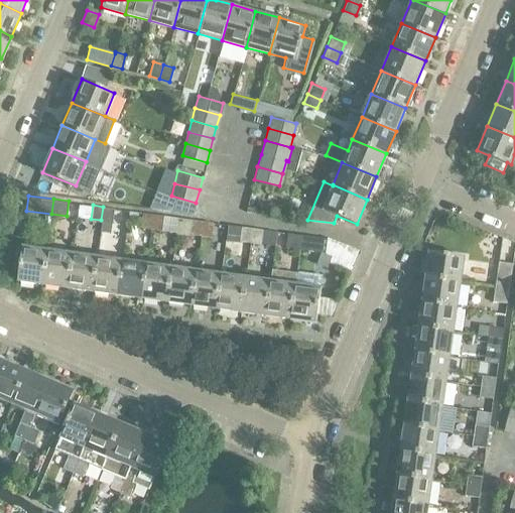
[(103,207),(101,220),(112,222),(114,208),(103,207)]
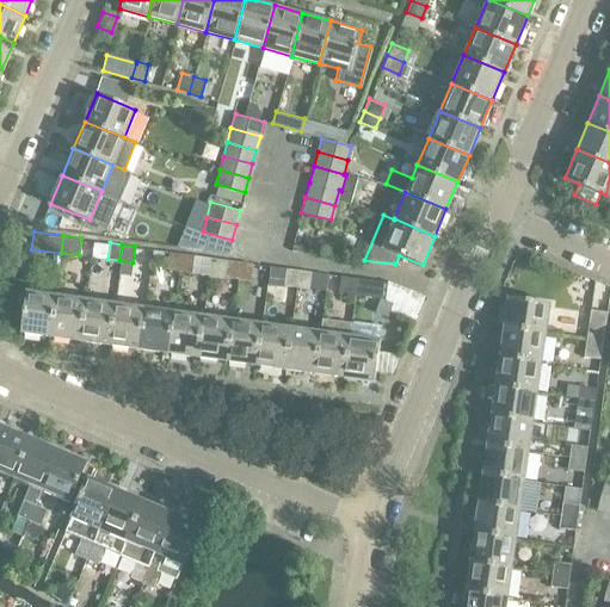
[(161,262),(164,249),(151,248),(148,260),(161,262)]
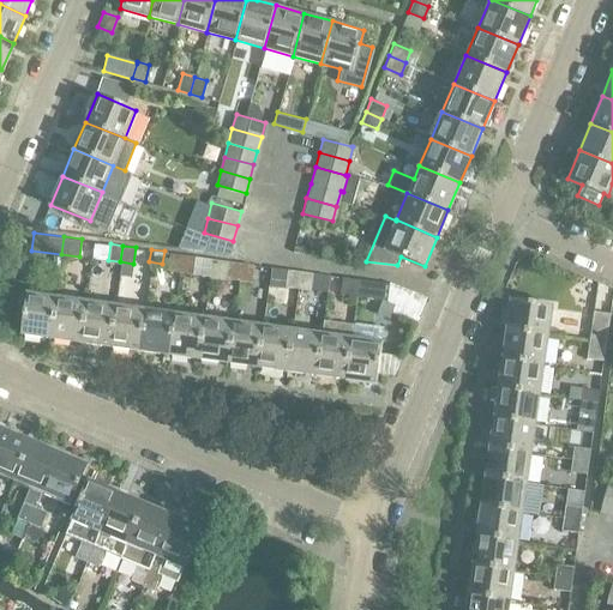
[(179,271),(181,253),(169,252),(167,270),(179,271)]
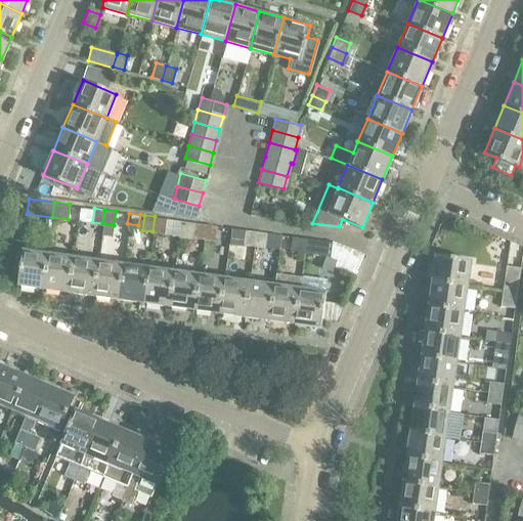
[(155,216),(153,231),(165,232),(167,218),(155,216)]
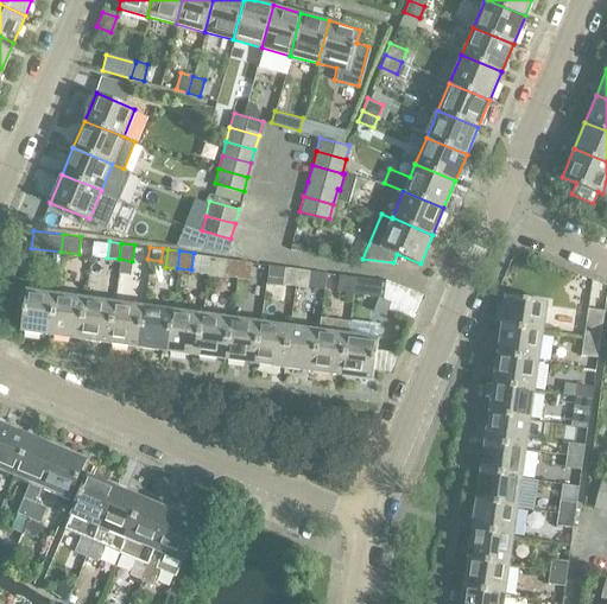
[(235,275),(238,260),(227,258),(225,274),(235,275)]
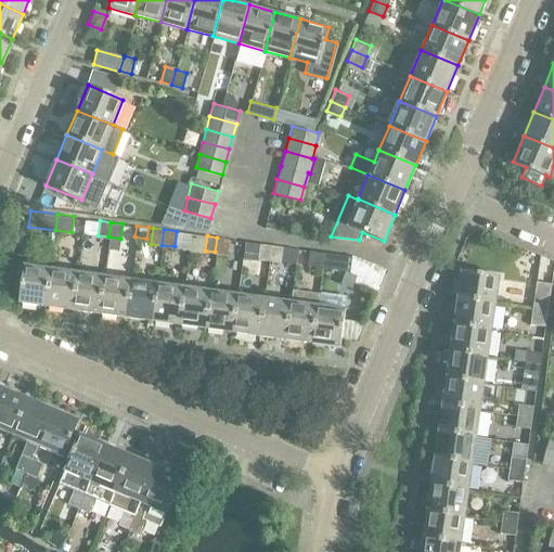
[(217,238),(215,252),(227,254),(229,239),(217,238)]
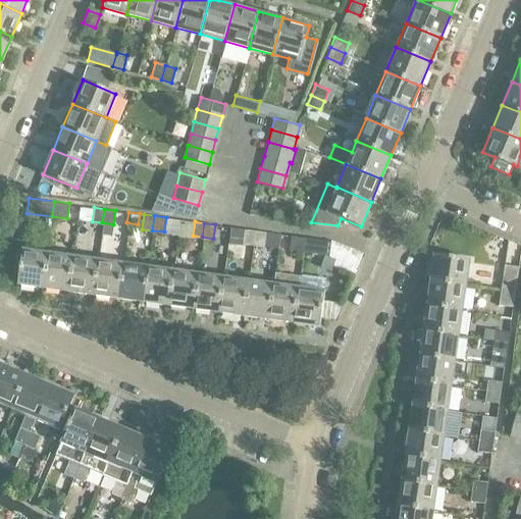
[(252,244),(254,229),(244,227),(242,243),(252,244)]
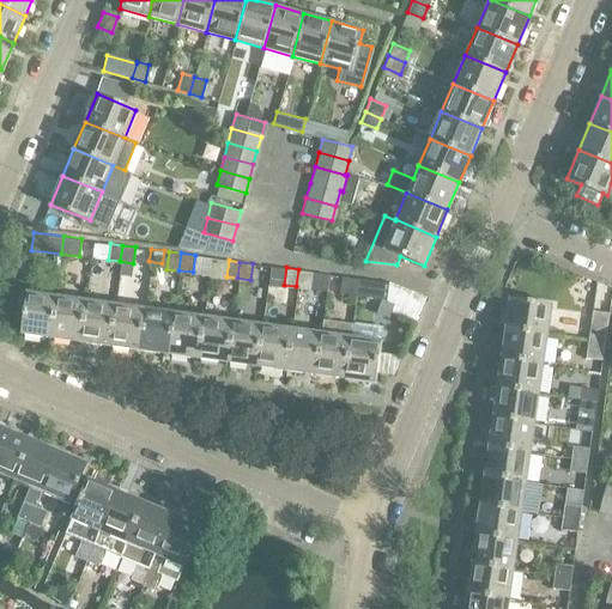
[(298,269),(296,286),(310,288),(311,270),(298,269)]
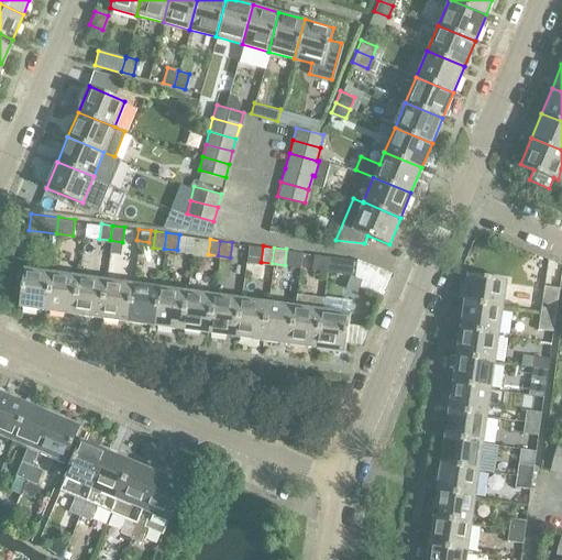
[(313,253),(312,268),(318,270),(327,271),(329,255),(313,253)]
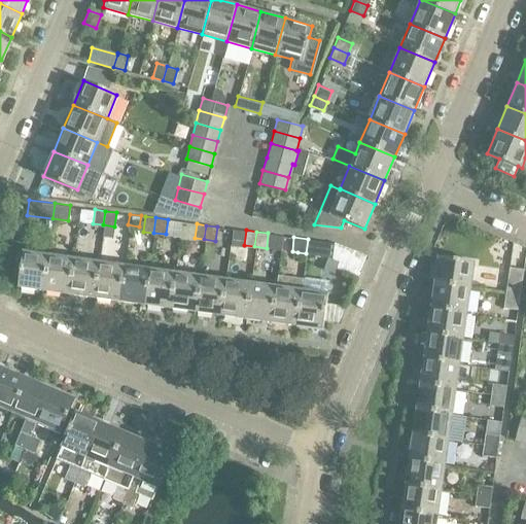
[(308,239),(306,253),(332,257),(335,243),(308,239)]
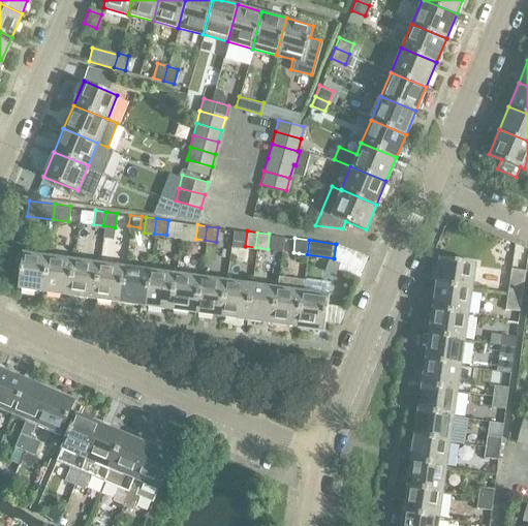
[(19,286),(42,290),(48,255),(24,252),(19,286)]
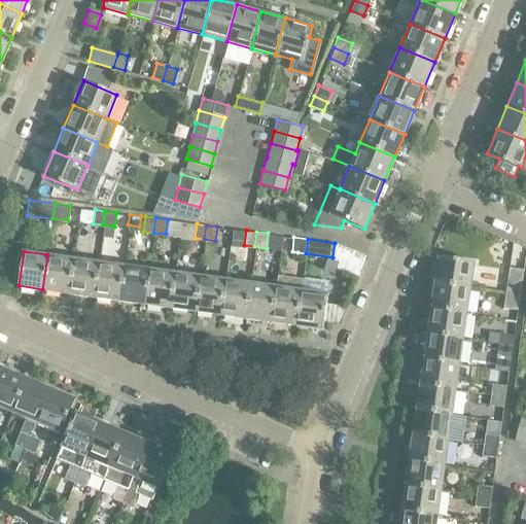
[(68,292),(73,257),(47,254),(42,289),(68,292)]
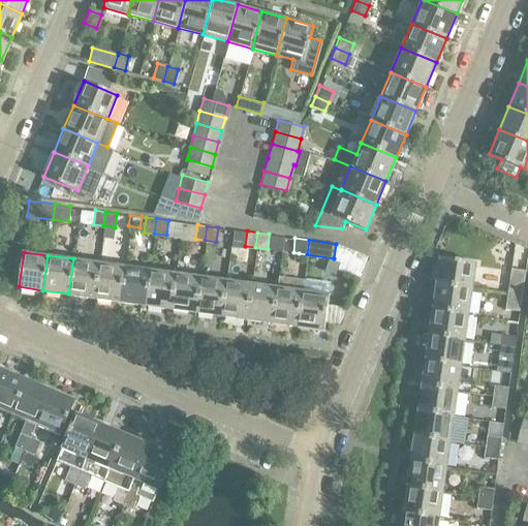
[(436,282),(472,287),(476,263),(440,257),(436,282)]
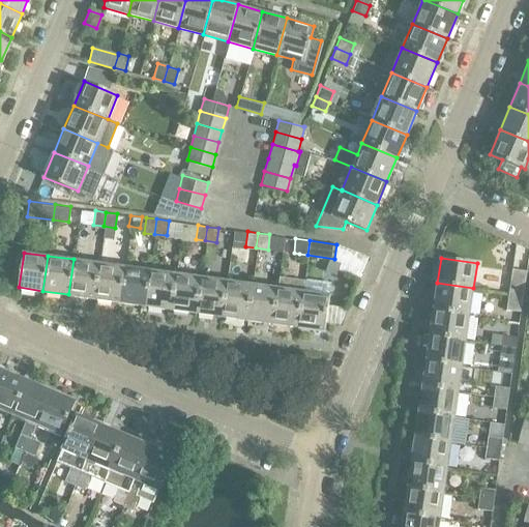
[(94,298),(98,263),(74,259),(68,294),(94,298)]
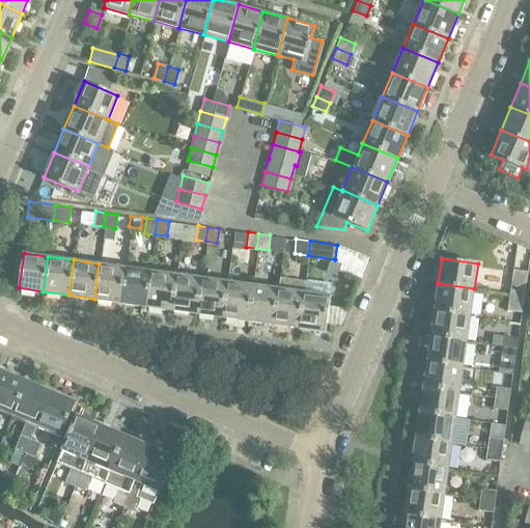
[(120,302),(124,267),(99,264),(94,299),(120,302)]
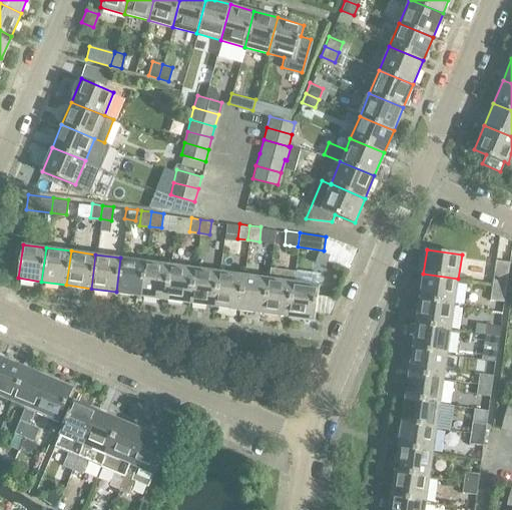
[(140,295),(144,262),(120,258),(116,292),(140,295)]
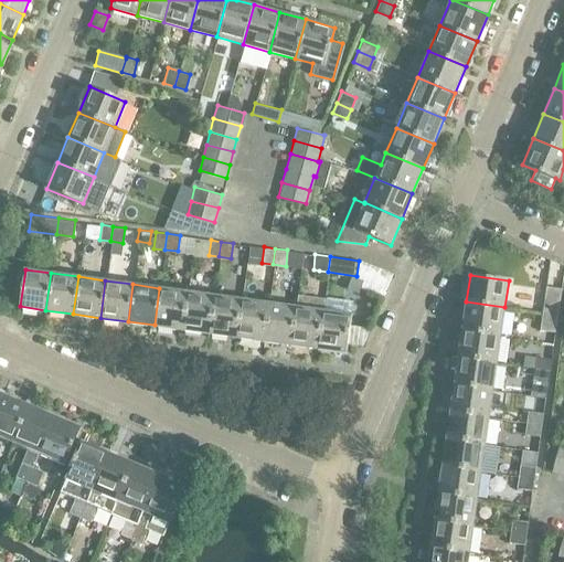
[(541,313),(557,315),(561,286),(545,285),(541,313)]
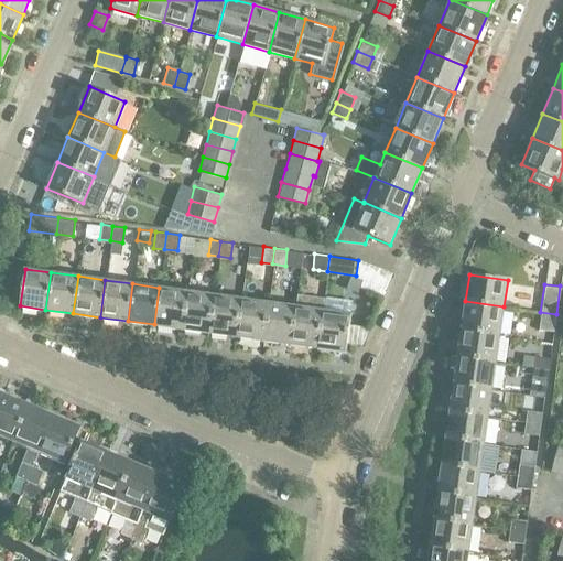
[(181,328),(186,291),(159,288),(154,324),(181,328)]
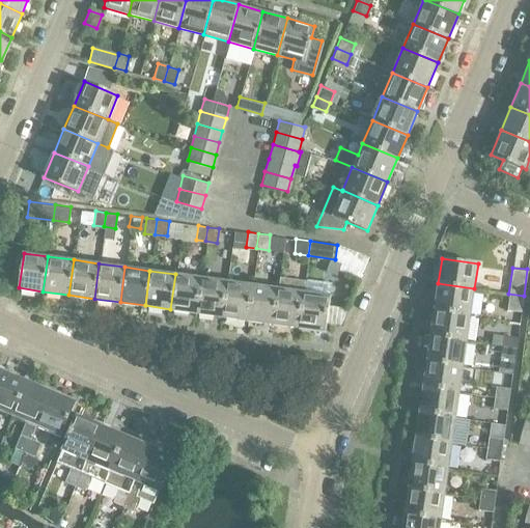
[(195,312),(200,277),(175,274),(170,309),(195,312)]
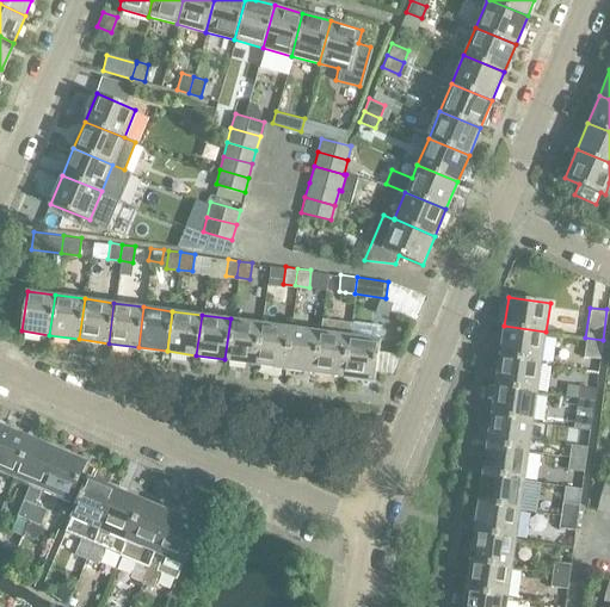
[(319,332),(314,371),(343,376),(349,335),(350,335),(351,321),(321,317),(320,332),(319,332)]
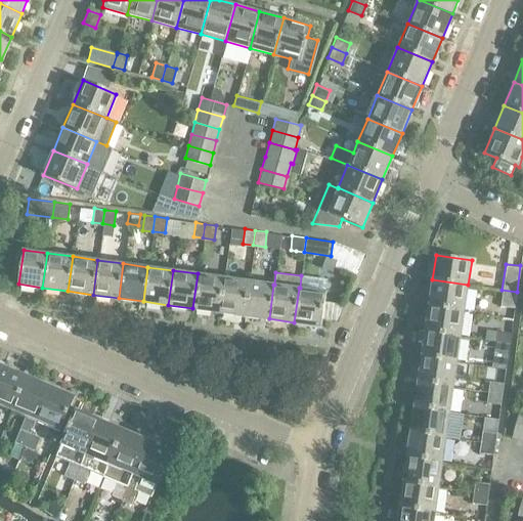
[(218,311),(223,277),(198,273),(192,308),(218,311)]
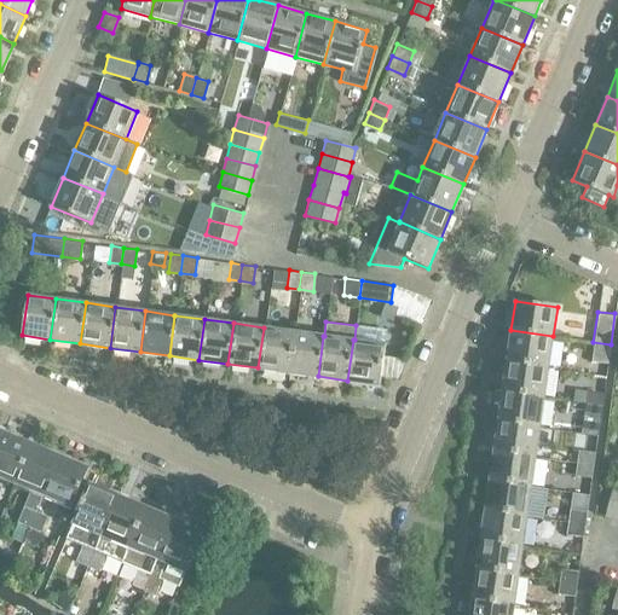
[(287,372),(293,331),(264,328),(258,367),(287,372)]
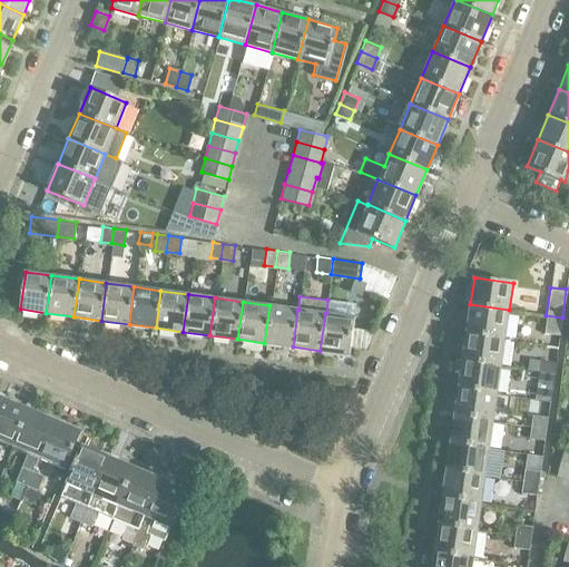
[(509,310),(470,304),(467,332),(506,338),(509,310)]
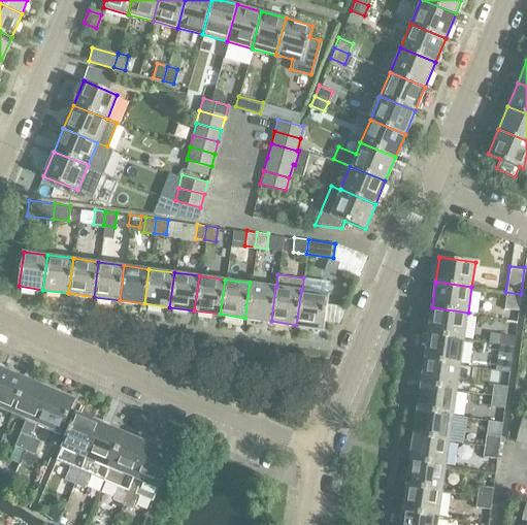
[(271,321),(275,287),(250,283),(244,318),(271,321)]
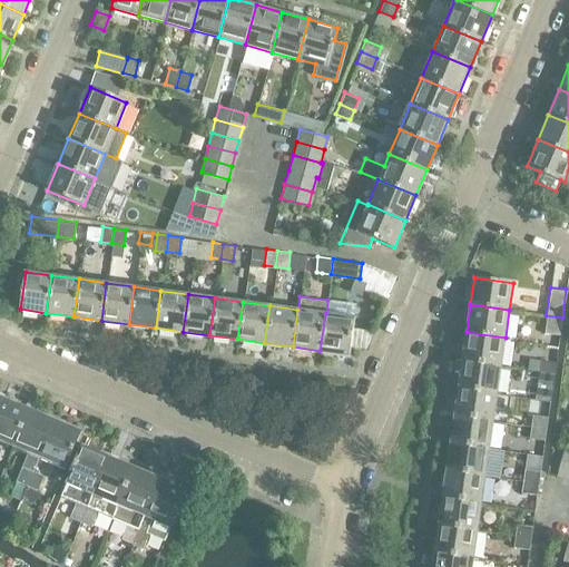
[(353,318),(326,313),(325,313),(320,351),(349,354),(353,318)]
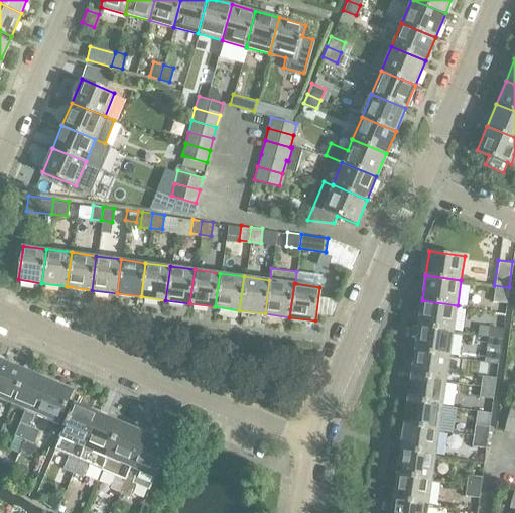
[(509,287),(494,285),(493,300),(507,302),(509,287)]
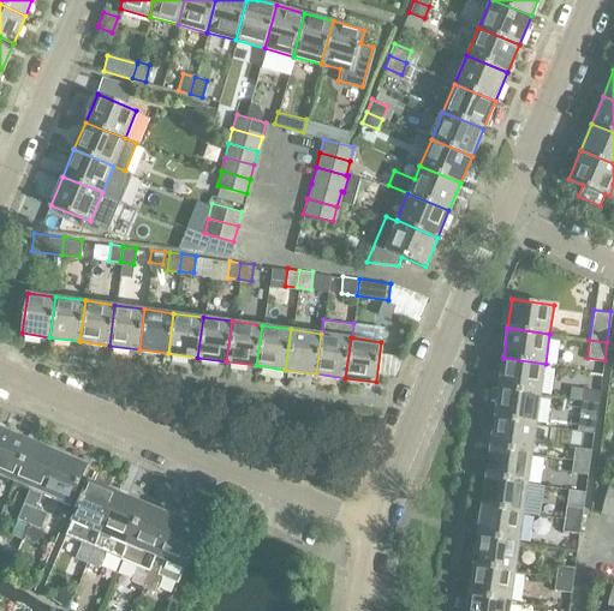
[(546,364),(504,358),(499,387),(541,393),(546,364)]
